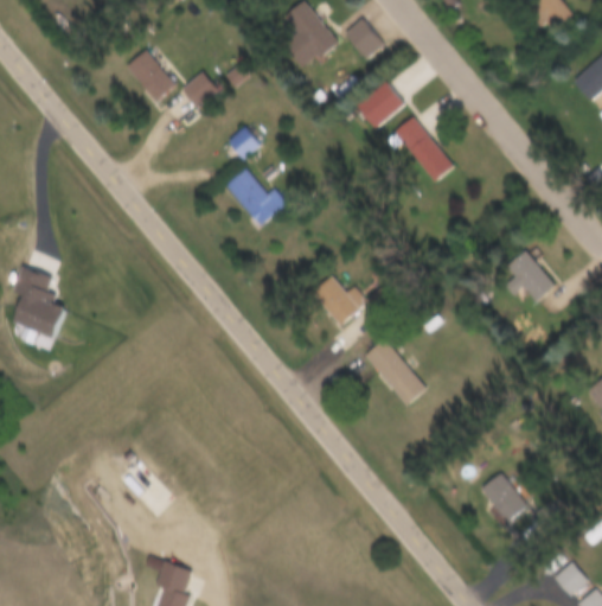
[(301,71),(335,44),(302,1),(277,21),(288,34),(280,43),(301,71)]
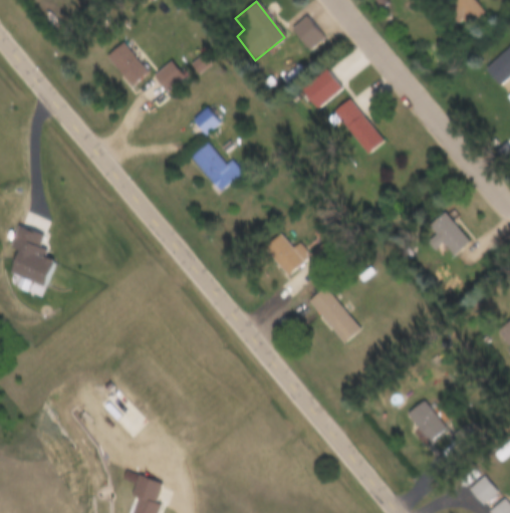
[(318,33),(306,18),(292,30),(304,45),(318,33)]
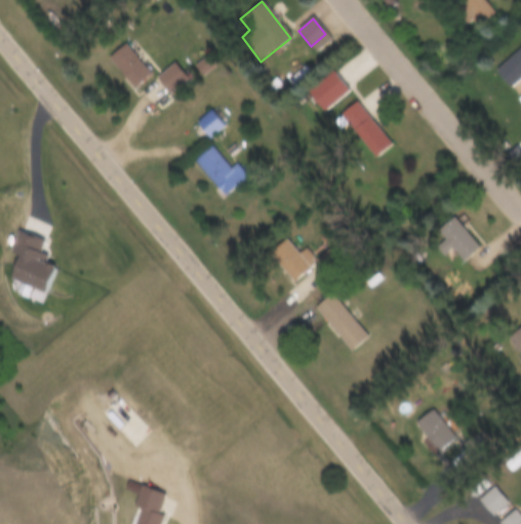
[(134,89),(151,75),(123,44),(107,59),(134,89)]
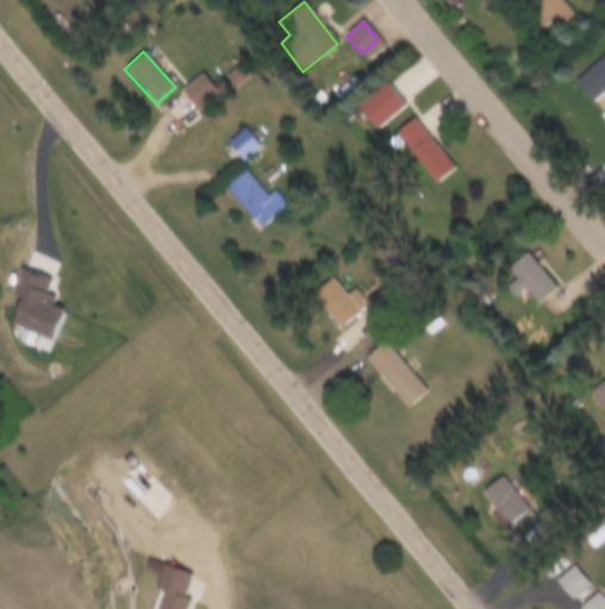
[(604,56),(574,85),(591,104),(604,89),(604,56)]
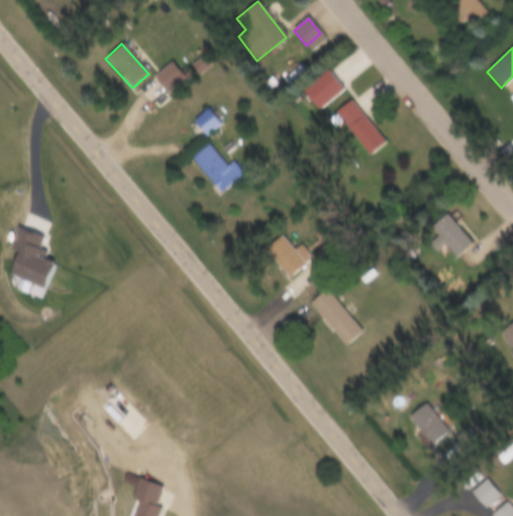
[(155,80),(169,94),(185,78),(171,64),(155,80)]
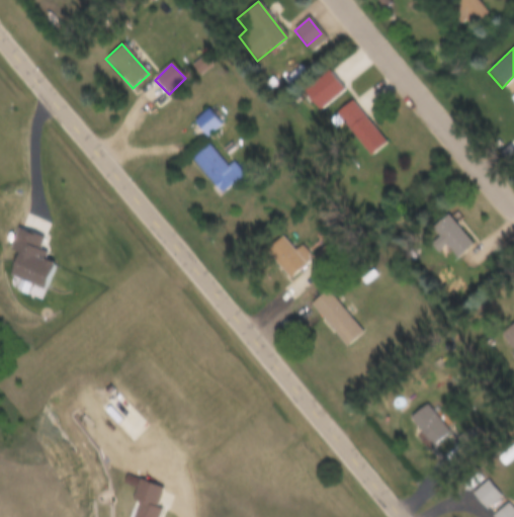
[(303,92),(320,112),(345,91),(329,71),(303,92)]
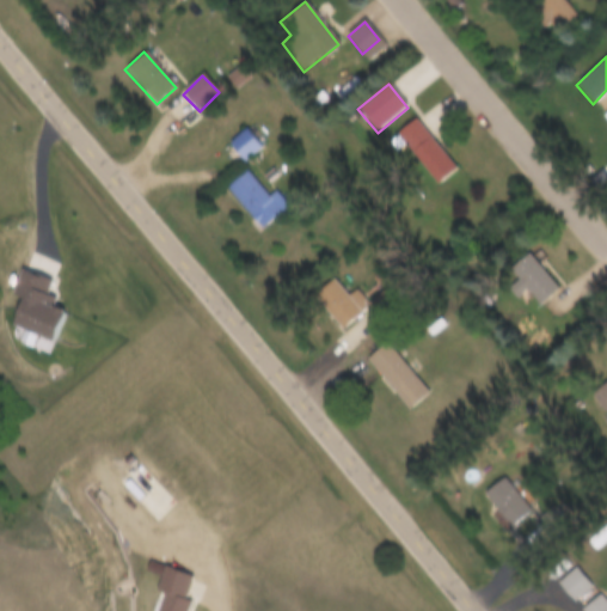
[(458,170),(418,118),(398,134),(439,185),(458,170)]
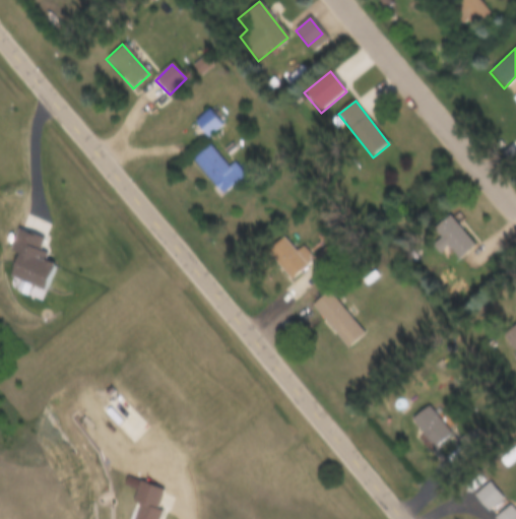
[(211,139),(224,125),(207,109),(194,123),(211,139)]
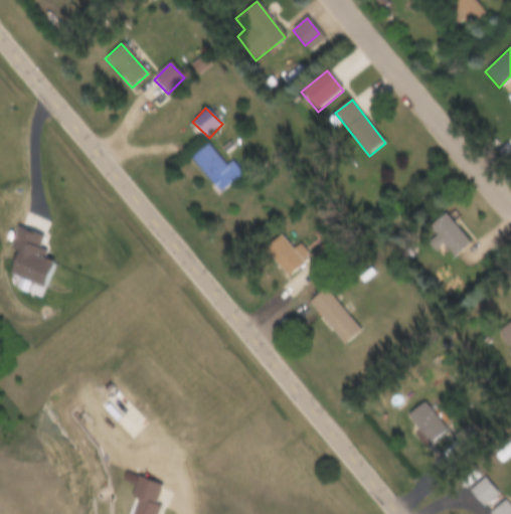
[(234,161),(228,166),(209,145),(192,159),(223,194),(245,174),(234,161)]
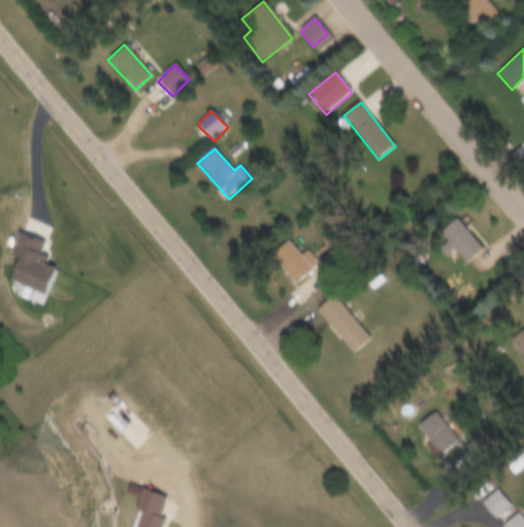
[(434,239),(461,267),(482,248),(455,220),(434,239)]
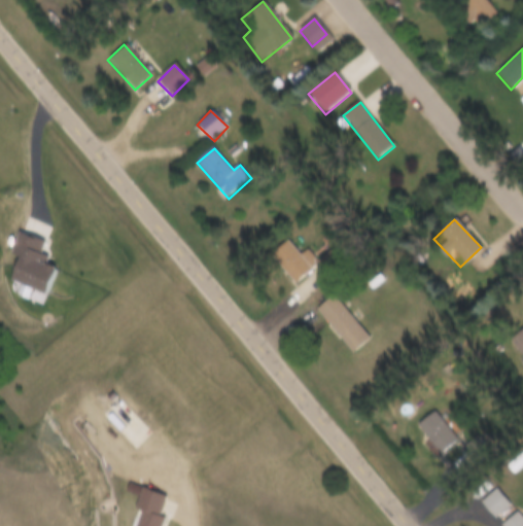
[(295,283),(318,268),(324,276),(341,265),(332,252),(318,261),(310,250),(302,256),(290,241),(274,253),(295,283)]
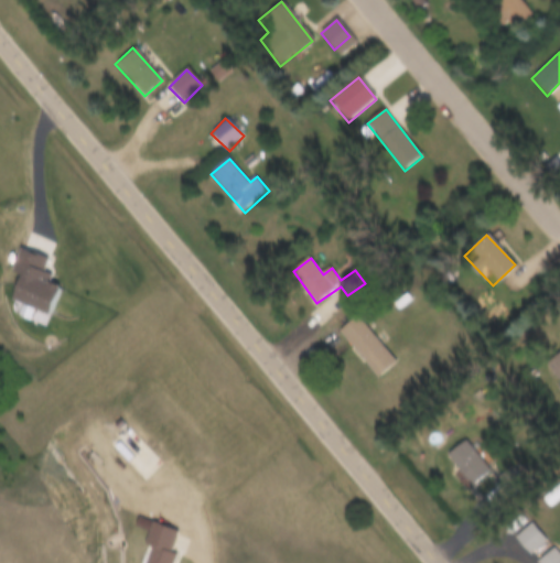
[(378,377),(397,363),(359,316),(341,331),(378,377)]
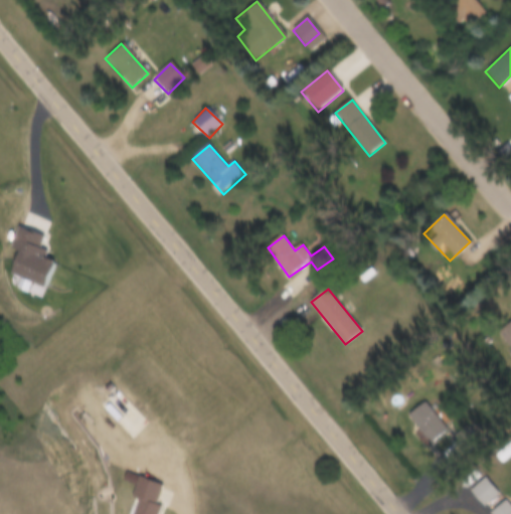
[(510,321),(498,330),(510,348),(510,321)]
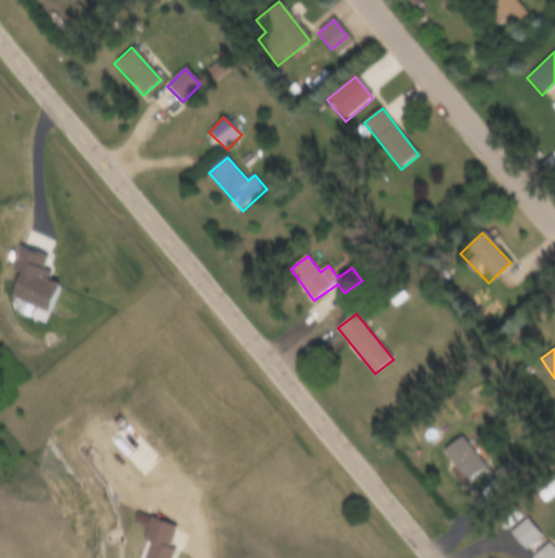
[(441,450),(465,482),(484,467),(460,436),(441,450)]
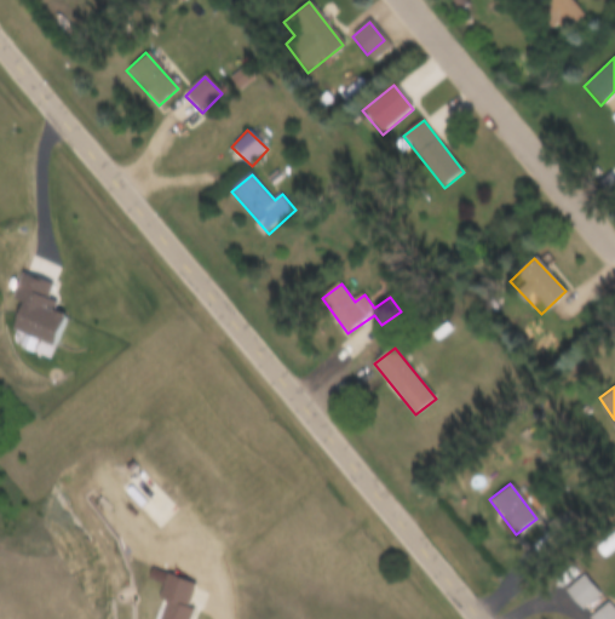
[(614,618),(614,617),(573,563),(553,579),(585,618),(614,618)]
